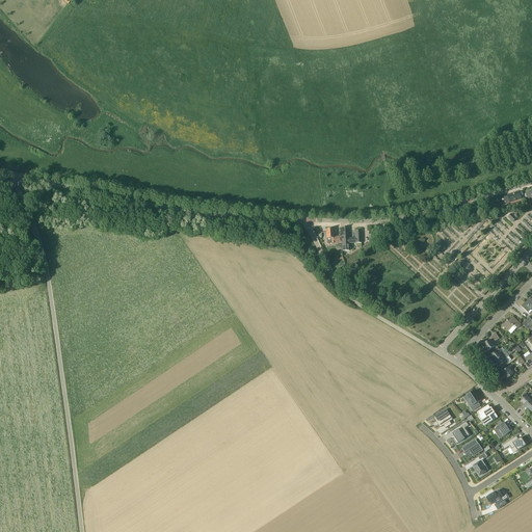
[(522,198),(521,197),(520,192),(508,195),(508,196),(504,197),(506,203),(510,202),(510,203),(522,198)]
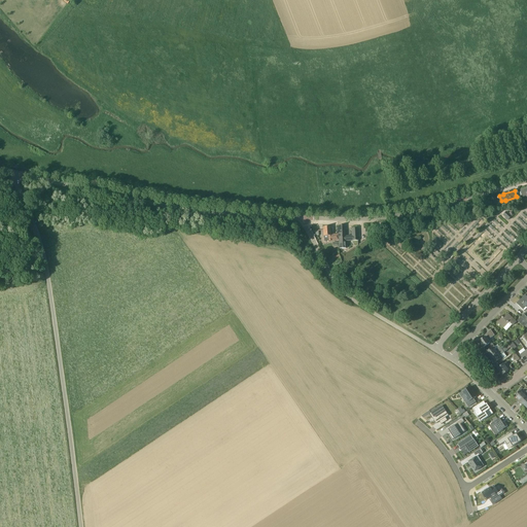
[(330,235),(330,231),(329,227),(323,227),(323,237),(324,242),(339,241),(338,235),(330,235)]
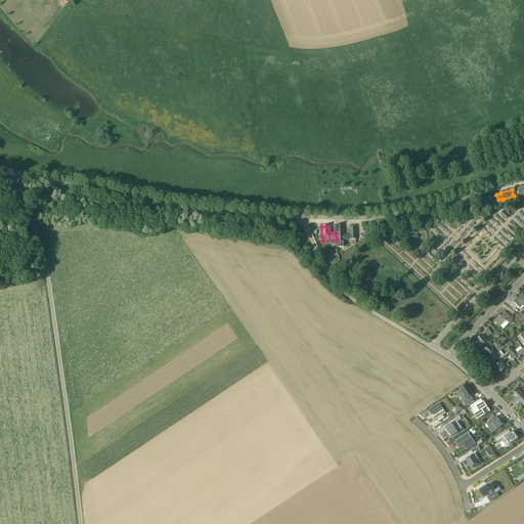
[(523,295),(522,293),(514,302),(520,308),(523,305),(523,306),(523,295)]
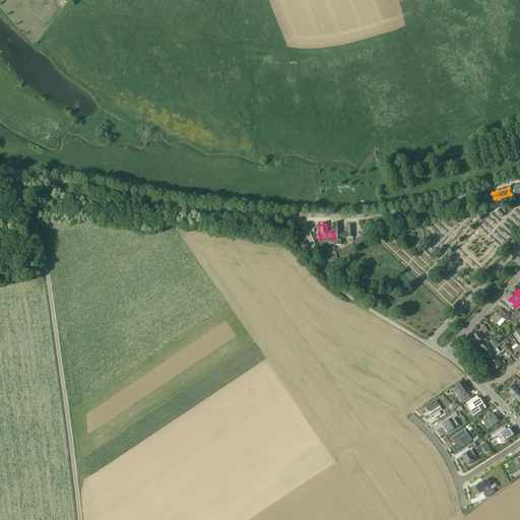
[(510,318),(505,313),(501,310),(497,314),(496,313),(492,318),(500,327),(505,321),(506,322),(510,318)]
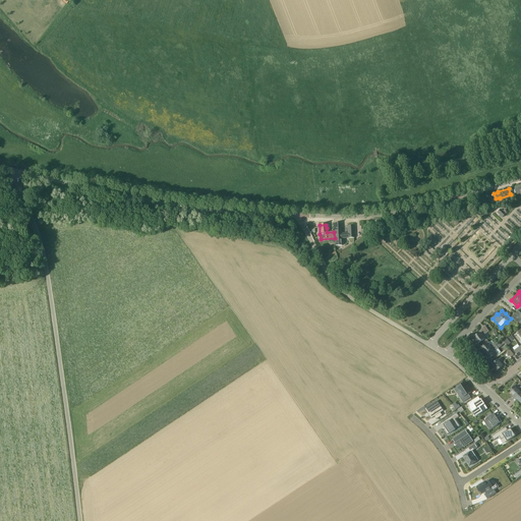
[(520,320),(520,319),(520,317),(515,313),(512,317),(518,324),(519,323),(520,320)]
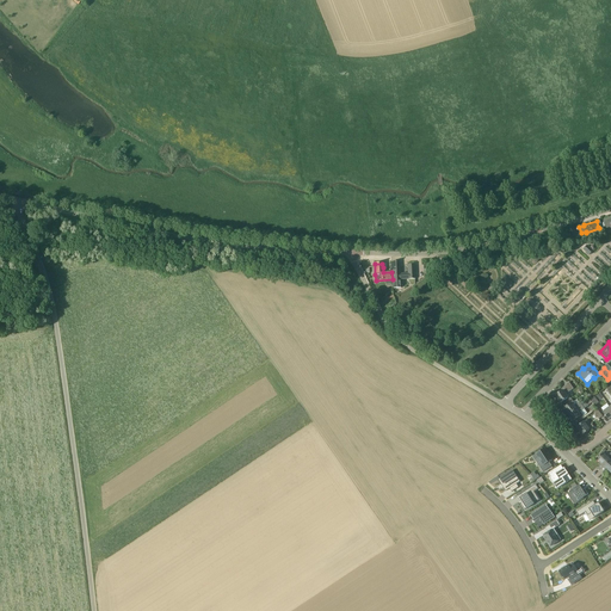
[(560,403),(566,400),(568,397),(566,394),(572,390),(567,384),(562,389),(562,392),(555,396),(560,403)]
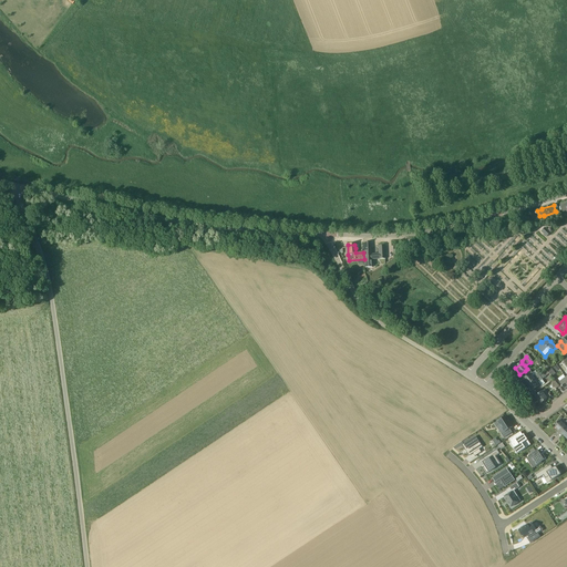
[(526,382),(527,385),(540,377),(538,373),(533,377),(532,374),(533,373),(529,370),(525,373),(527,377),(524,379),(524,380),(523,381),(525,383),(526,382)]
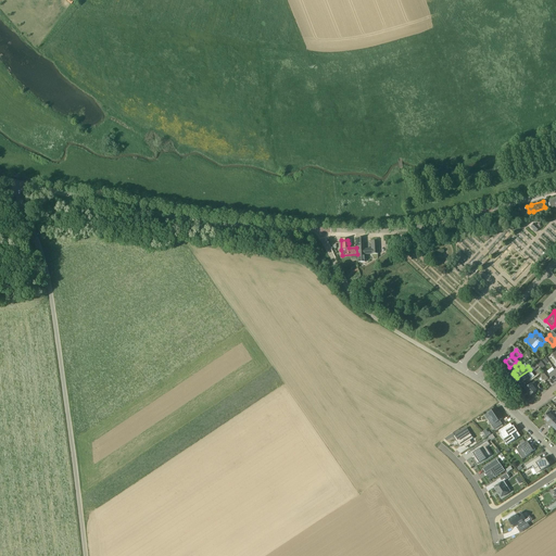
[(535,369),(535,368),(533,366),(530,369),(517,378),(521,383),(523,387),(527,384),(530,382),(529,382),(532,381),(530,377),(528,375),(530,374),(532,373),(535,369)]
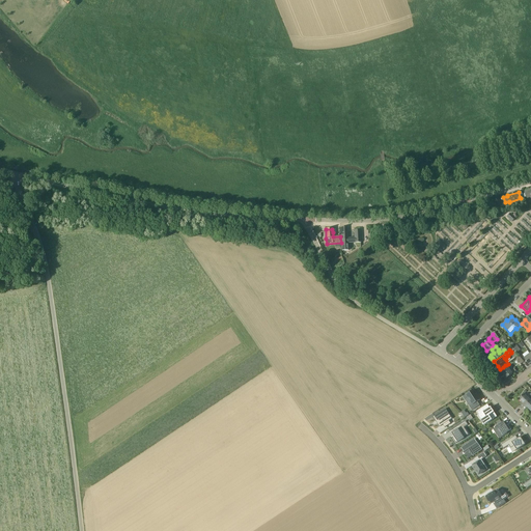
[(514,368),(513,369),(510,365),(508,367),(507,367),(504,369),(502,371),(506,379),(512,374),(516,371),(514,368)]
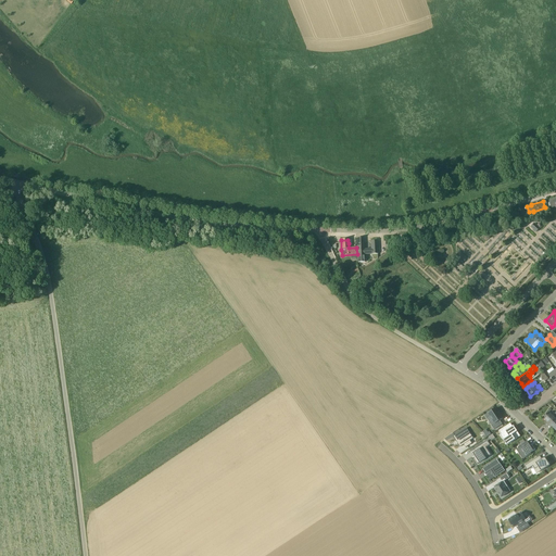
[(494,430),(502,425),(500,421),(502,419),(494,409),(487,415),(494,424),(491,426),(494,430)]
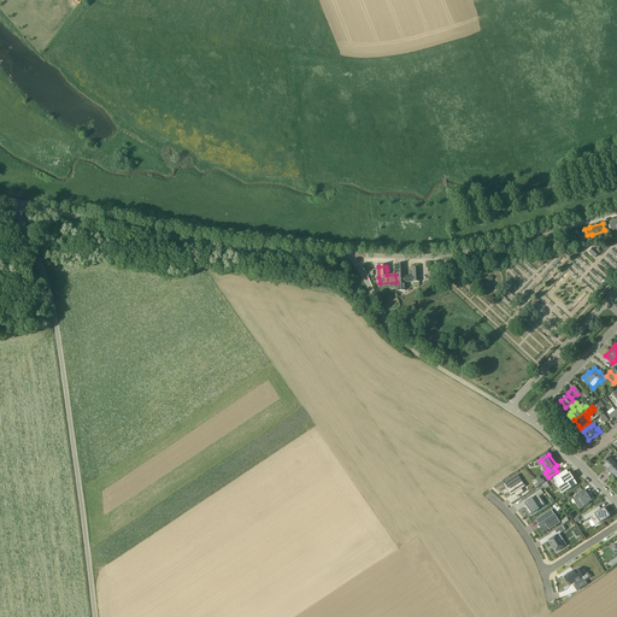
[(606,476),(616,464),(616,457),(612,462),(609,458),(603,464),(607,469),(604,474),(606,476)]
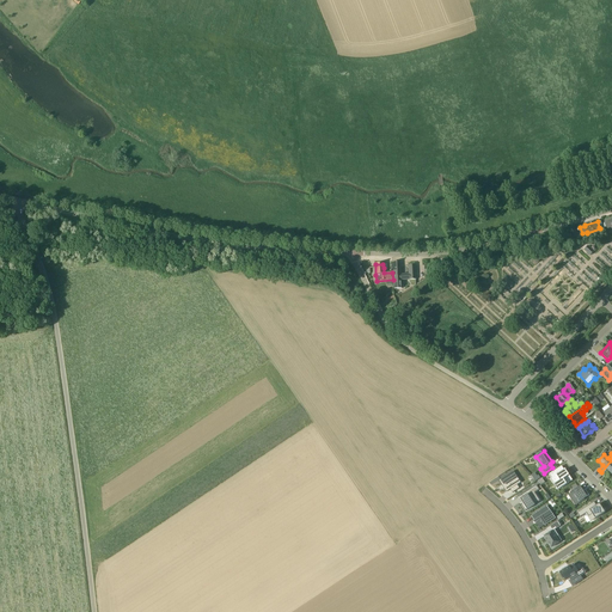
[(607,470),(611,473),(611,460),(601,472),(604,475),(607,470)]
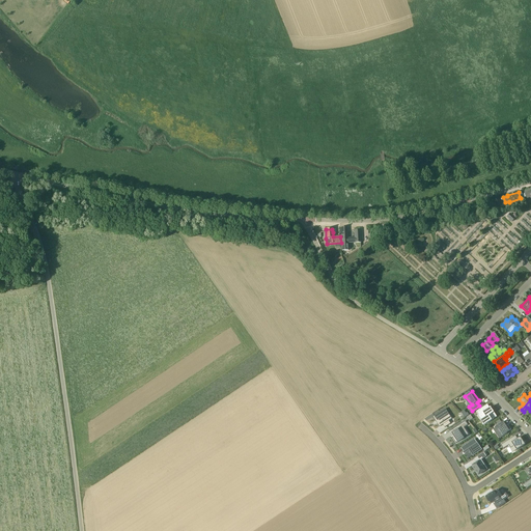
[(488,408),(486,404),(477,411),(479,414),(478,415),(482,419),(485,417),(488,421),(490,420),(491,420),(499,415),(492,406),(488,408)]
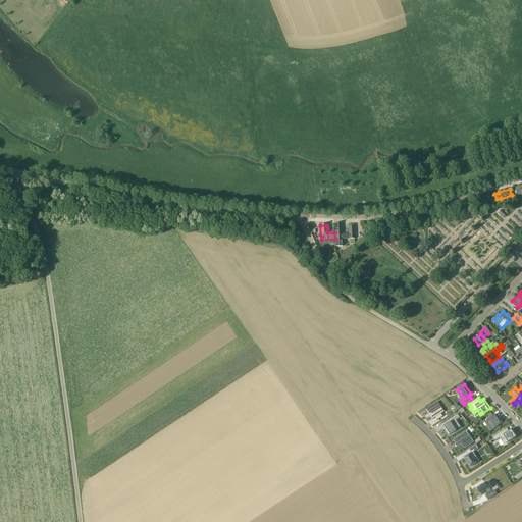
[(439,419),(446,415),(444,412),(447,410),(445,406),(441,408),(438,404),(435,406),(434,405),(428,408),(434,418),(438,416),(439,419)]
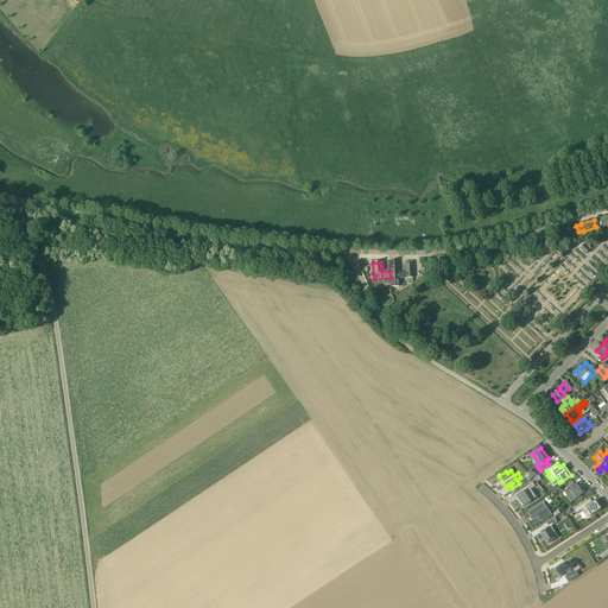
[(583,489),(580,485),(577,486),(574,480),(563,486),(568,493),(569,492),(572,498),(578,493),(577,493),(583,489)]
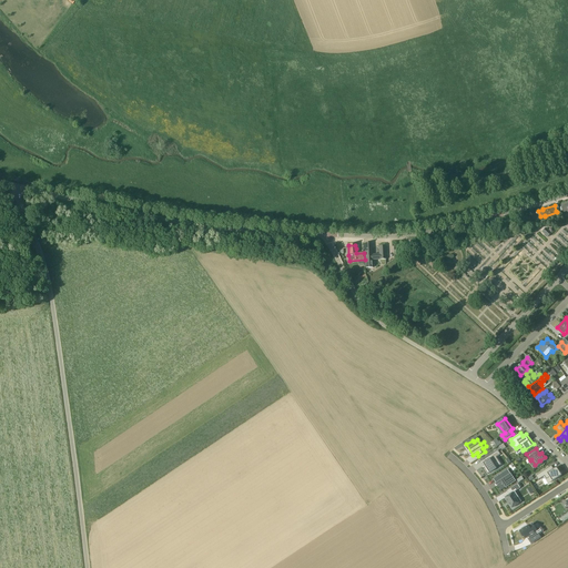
[(485,467),(489,474),(500,466),(498,464),(501,460),(498,456),(503,454),(499,449),(482,460),(485,465),(486,466),(485,467)]
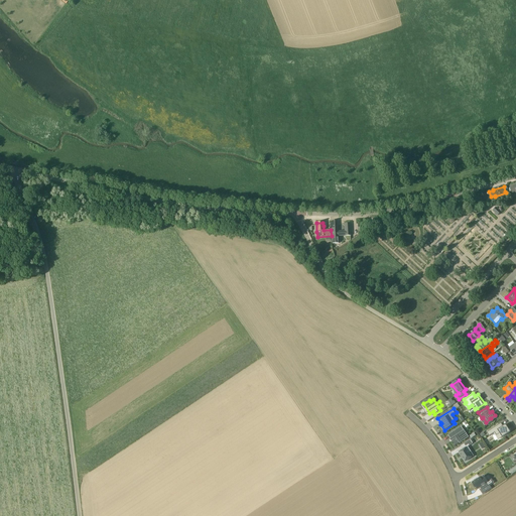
[(499,434),(501,437),(510,432),(505,425),(502,427),(500,424),(486,434),(488,437),(494,433),(495,436),(498,434),(499,434)]
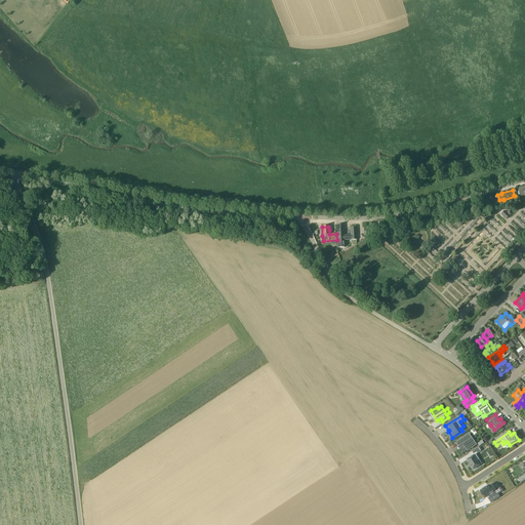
[(469,434),(456,443),(463,453),(476,444),(469,434)]
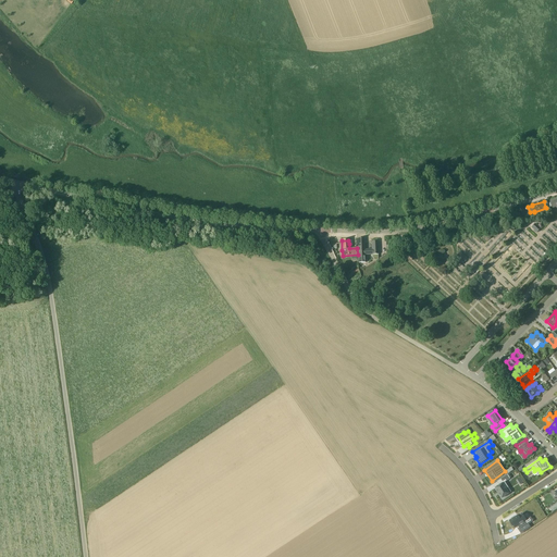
[(507,475),(497,483),(499,486),(495,489),(503,499),(509,494),(506,490),(509,489),(505,483),(510,479),(507,475)]
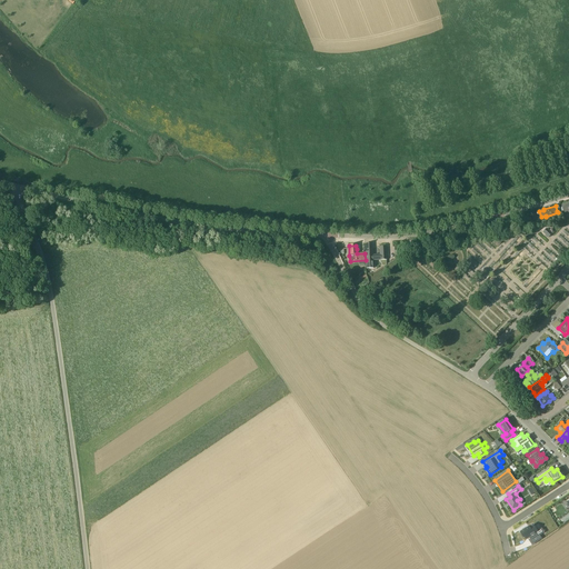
[(532,525),(520,533),(525,540),(528,538),(531,541),(543,533),(540,529),(537,531),(532,525)]
